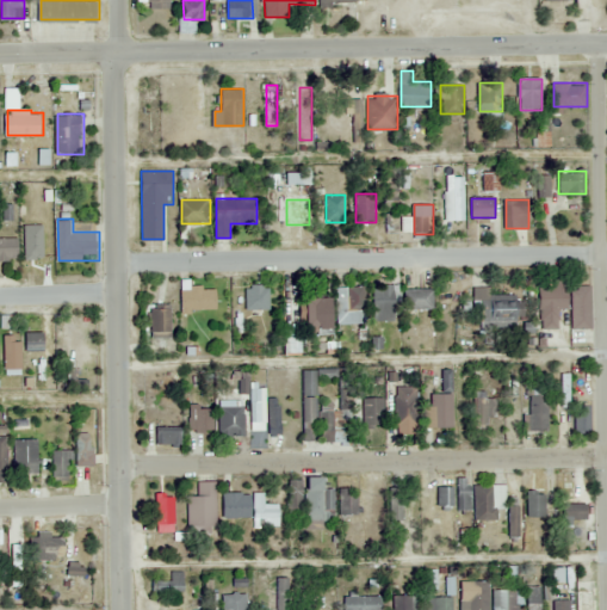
[(0,259),(20,260),(20,236),(0,235),(0,259)]
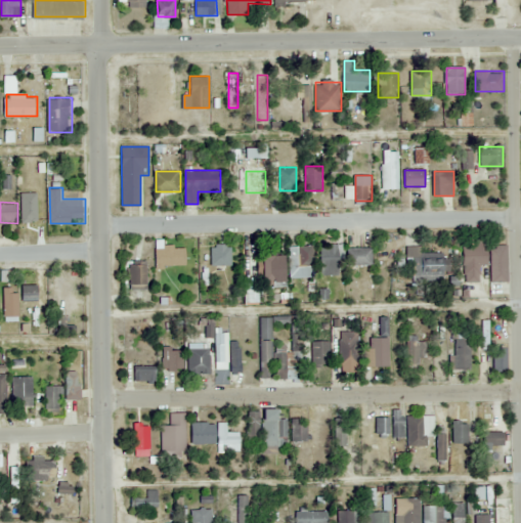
[(338,274),(338,244),(320,244),(320,274),(338,274)]
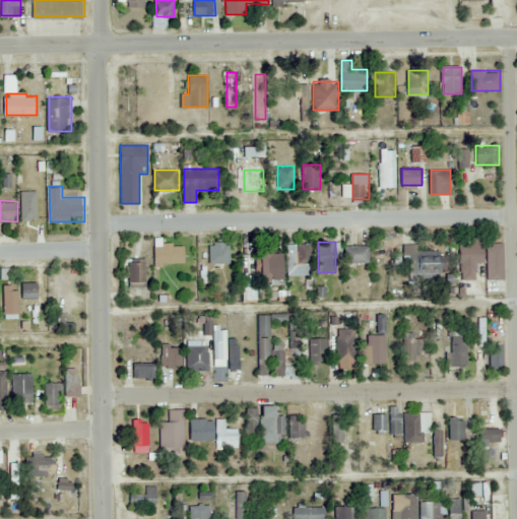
[(231,263),(231,243),(210,243),(210,263),(231,263)]
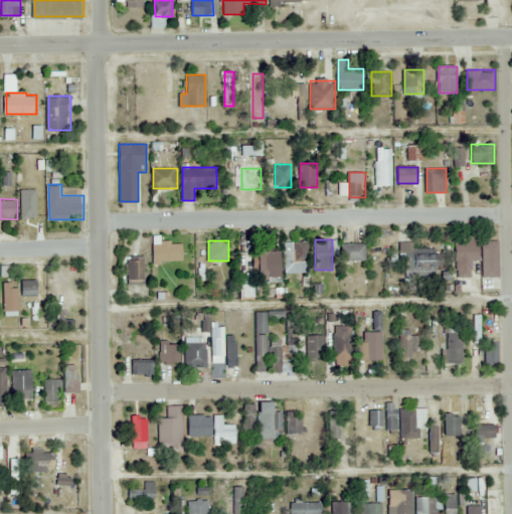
[(497,240),(456,242),(457,270),(474,270),(473,261),(481,261),(482,279),(498,278),(497,240)]
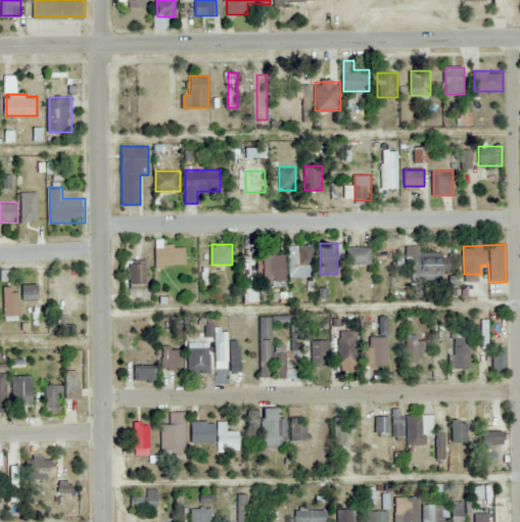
[(186,266),(186,245),(155,245),(155,266),(186,266)]
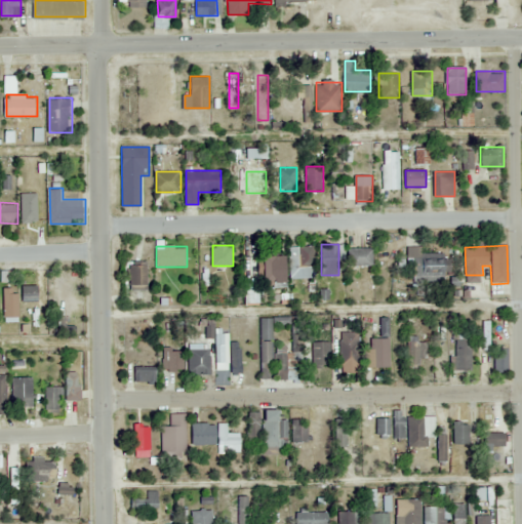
[(291,246),(291,278),(316,278),(316,246),(291,246)]
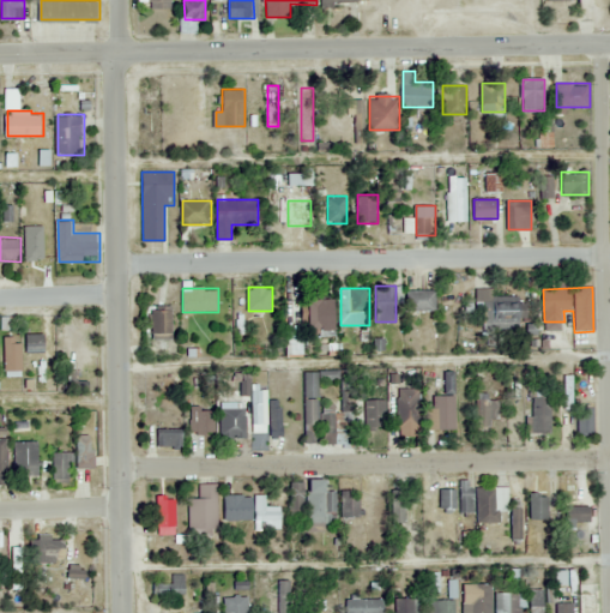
[(435,289),(406,289),(406,311),(435,311),(435,289)]
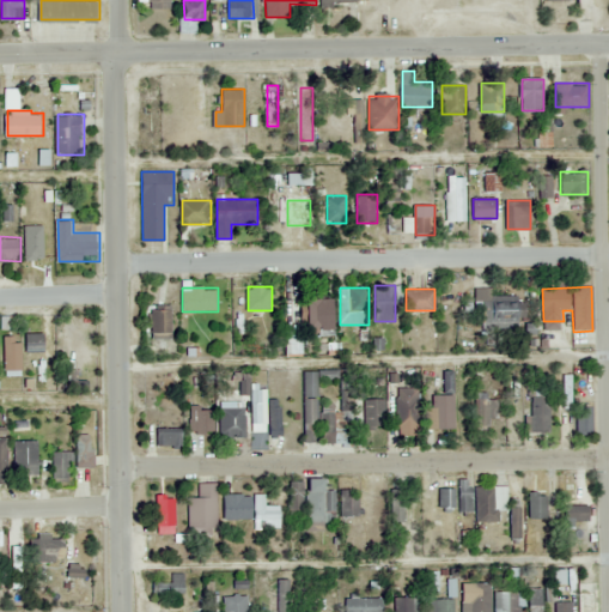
[(494,289),(482,289),(481,328),(521,329),(521,296),(494,296),(494,289)]
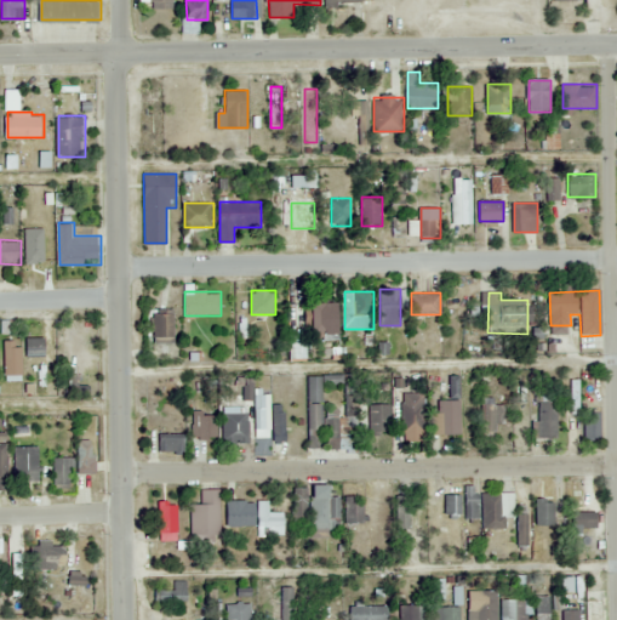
[(314,333),(337,333),(337,302),(314,302),(314,333)]
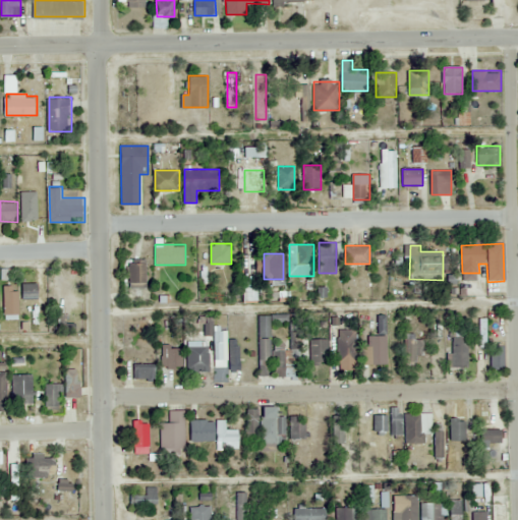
[(127,288),(146,288),(146,261),(127,261),(127,288)]
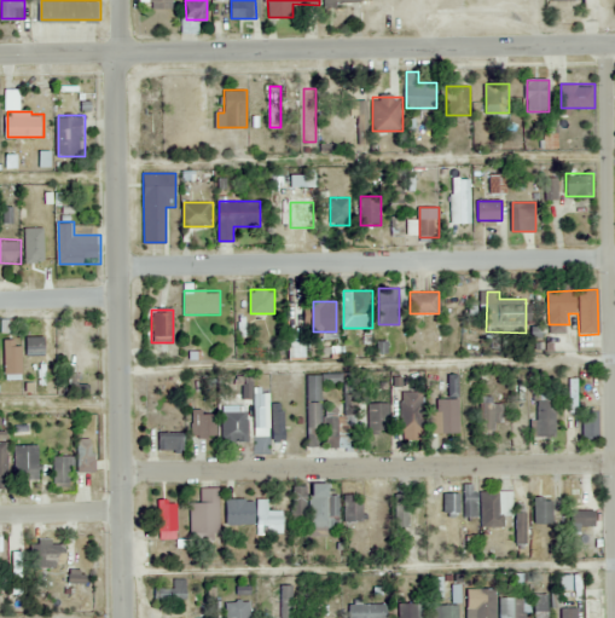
[(86,348),(86,329),(74,329),(74,348),(86,348)]
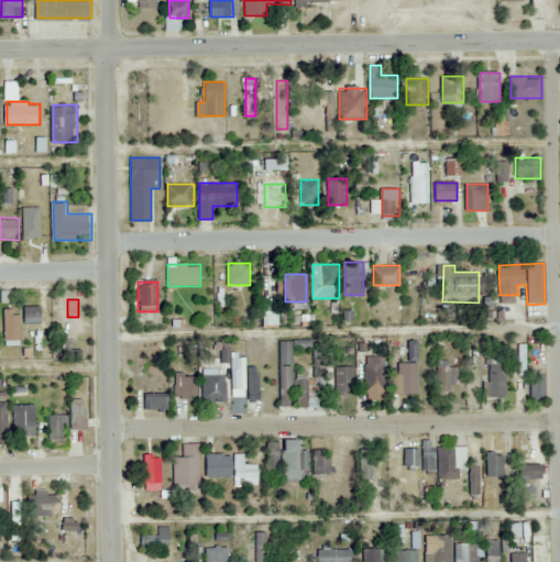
[(25,322),(43,322),(43,305),(25,305),(25,322)]
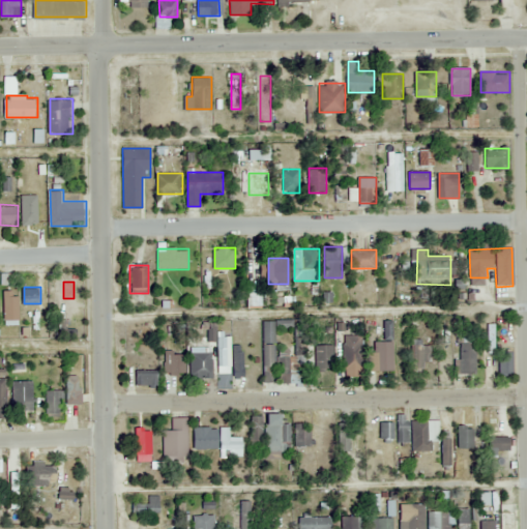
[(21,319),(21,289),(5,289),(5,319),(21,319)]
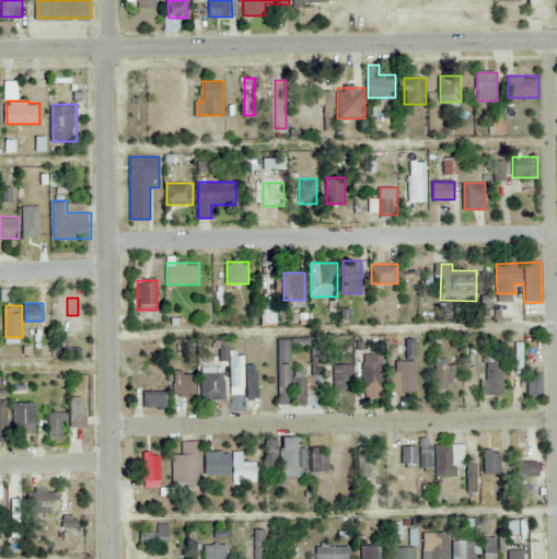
[(279,404),(291,404),(291,338),(279,338),(279,404)]
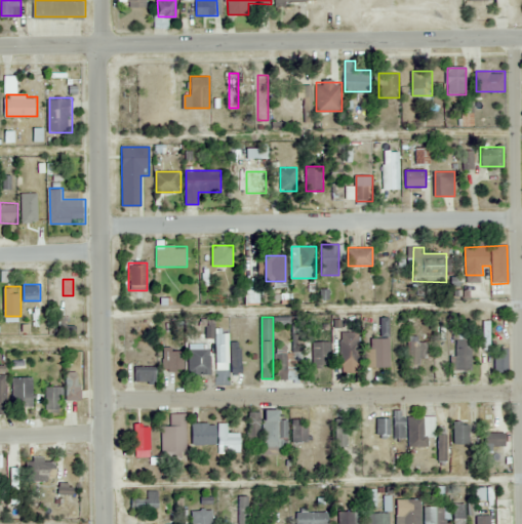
[(391,367),(391,318),(382,318),(382,337),(369,337),(369,367),(391,367)]
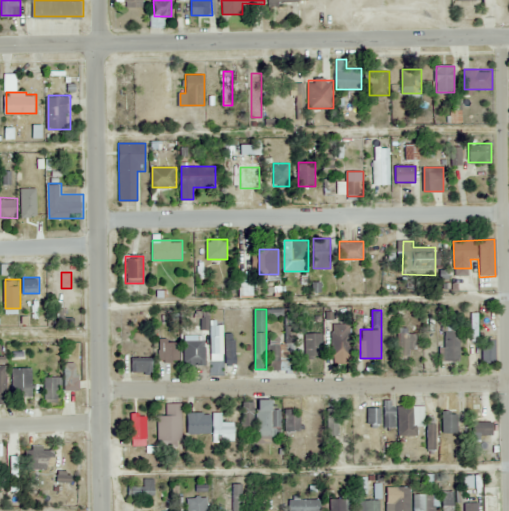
[(479,313),(471,313),(471,340),(479,340),(479,313)]
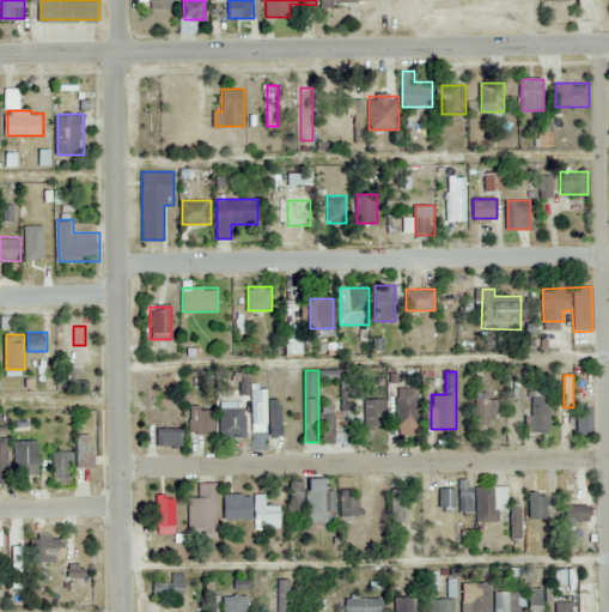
[(267,424),(267,388),(251,388),(251,424),(267,424)]
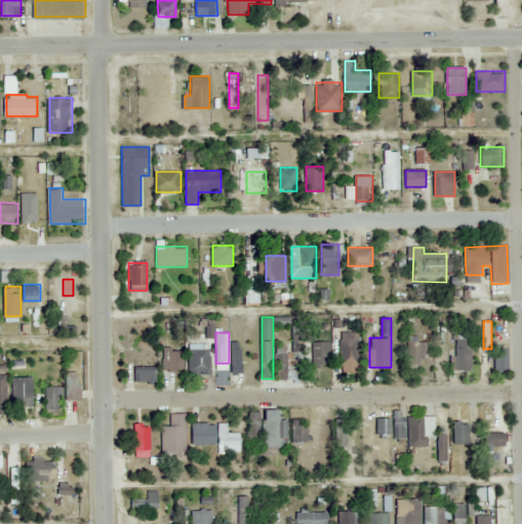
[(342,366),(359,366),(359,334),(342,334),(342,366)]
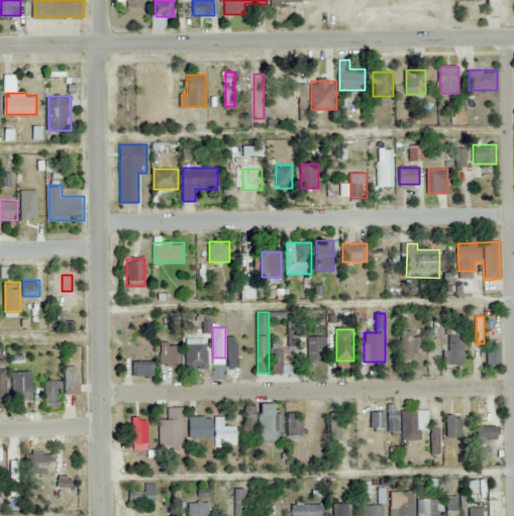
[(444,365),(465,365),(465,333),(449,333),(449,349),(444,349),(444,365)]
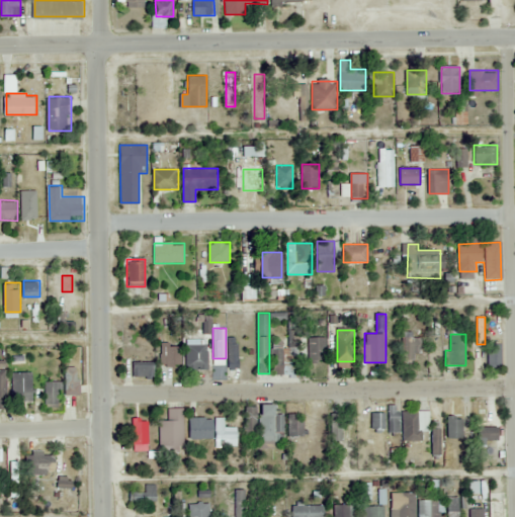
[(327,359),(327,337),(302,337),(302,359),(327,359)]
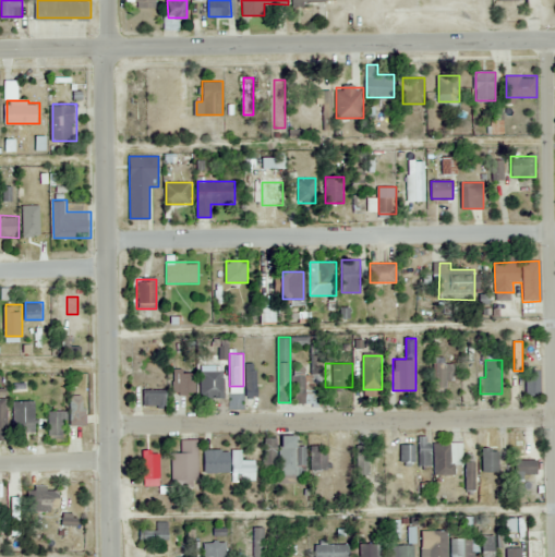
[(456,395),(456,363),(436,363),(436,395),(456,395)]
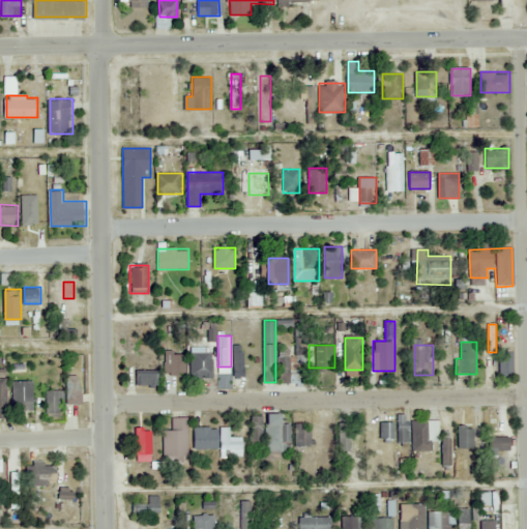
[(243,376),(243,346),(234,346),(234,376),(243,376)]
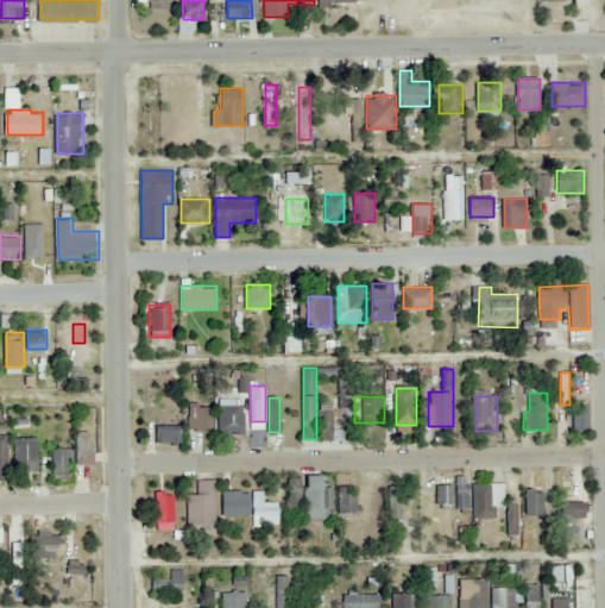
[(244,434),(244,399),(220,399),(220,434),(244,434)]
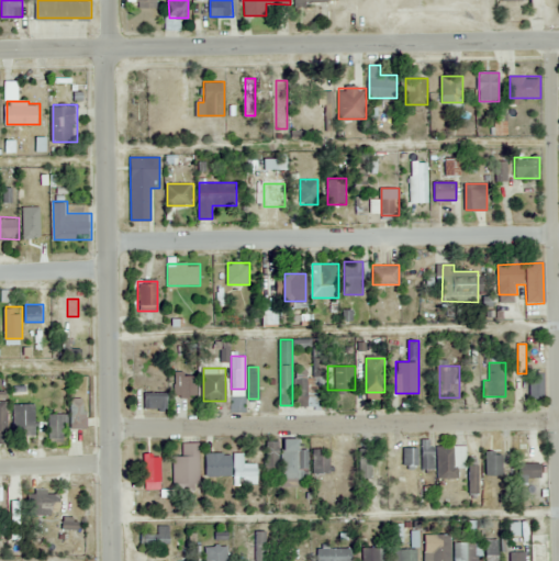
[(297,369),(297,406),(312,406),(312,369),(297,369)]
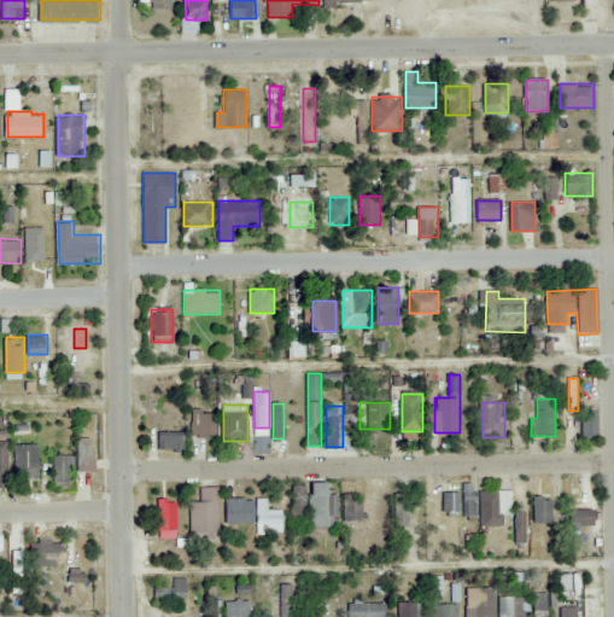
[(193,409),(193,436),(216,436),(216,409),(193,409)]
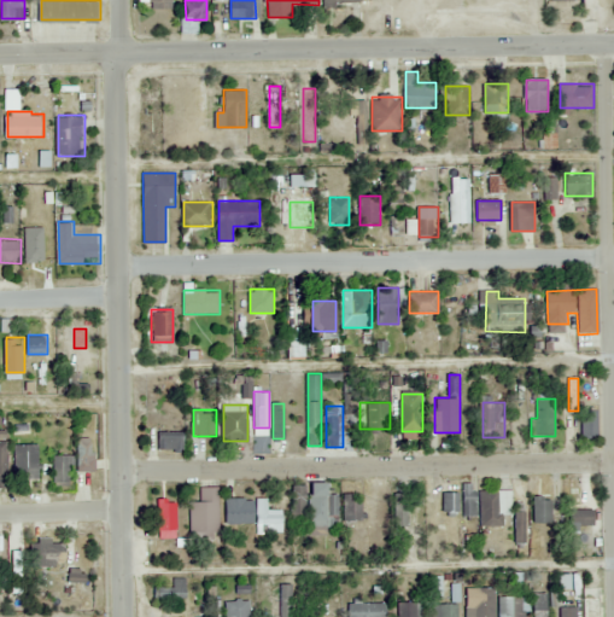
[(598,438),(598,411),(584,409),(583,437),(598,438)]
